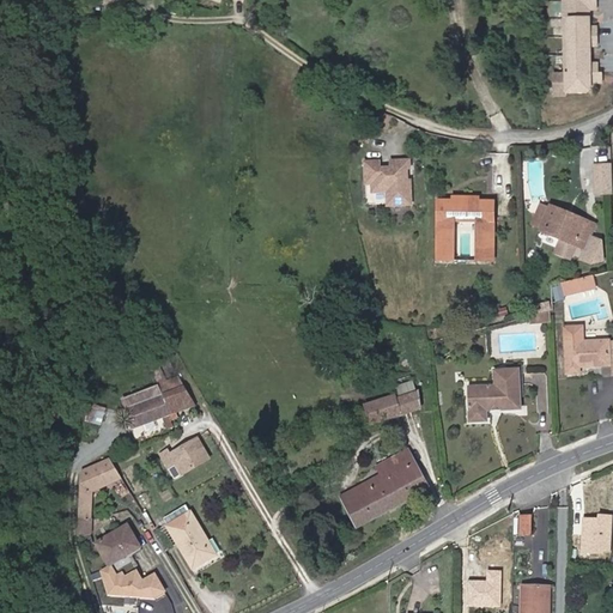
[(563,0),(564,76),(598,74),(598,66),(590,66),(589,48),(596,48),(596,29),(589,29),(589,11),(596,11),(595,0),(563,0)]
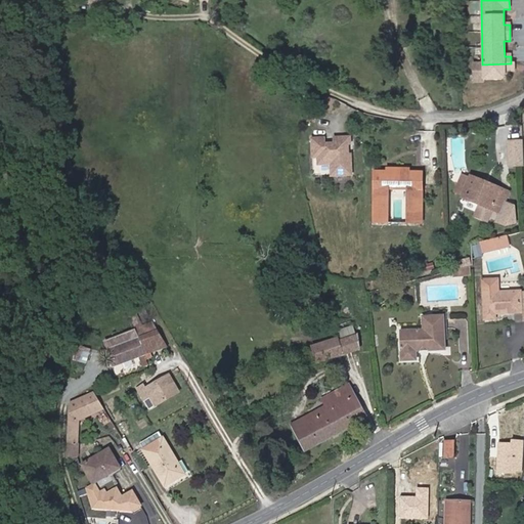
[(323,138),(311,139),(312,156),(319,156),(320,163),(333,162),(334,174),(352,173),(351,155),(348,155),(348,144),(350,144),(350,137),(334,138),(334,145),(323,146),(323,138)]
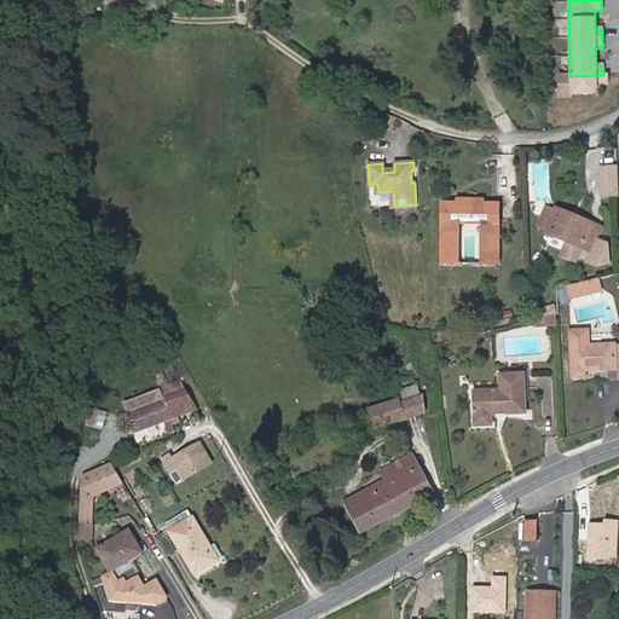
[(618,195),(617,168),(600,169),(601,195),(618,195)]
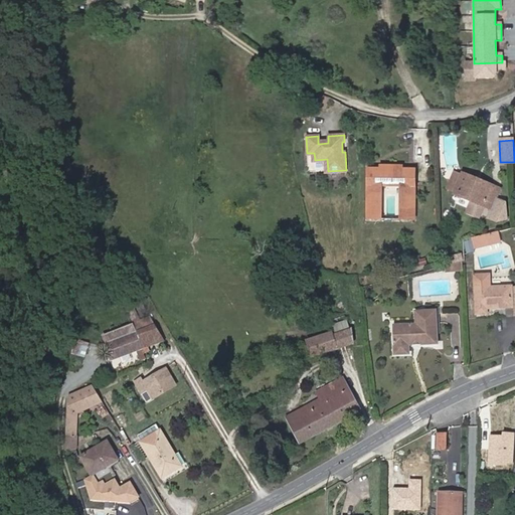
[(381,219),(381,183),(400,183),(400,219),(414,219),(415,169),(402,169),(380,169),(367,168),(367,218),(381,219)]
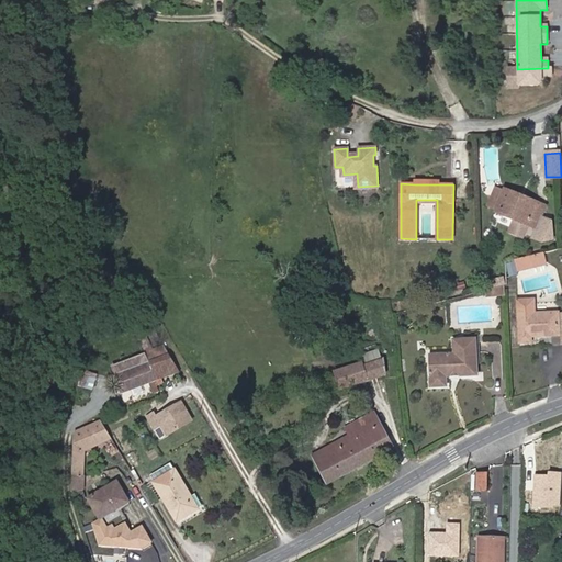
[(499,199),(504,190),(496,187),(492,195),(499,199)]
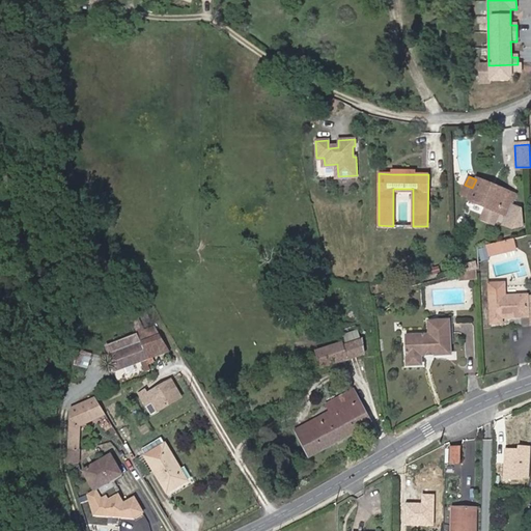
[(521,226),(520,211),(511,206),(515,196),(494,187),(493,191),(484,187),(485,184),(476,179),(472,188),(465,185),(462,193),(469,196),(468,199),(485,206),(481,216),(495,221),(499,212),(507,216),(504,223),(513,227),(521,226)]
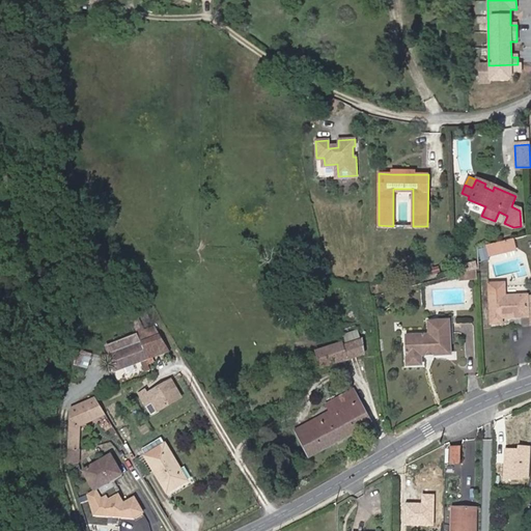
[(515,252),(512,240),(487,246),(491,258),(515,252)]
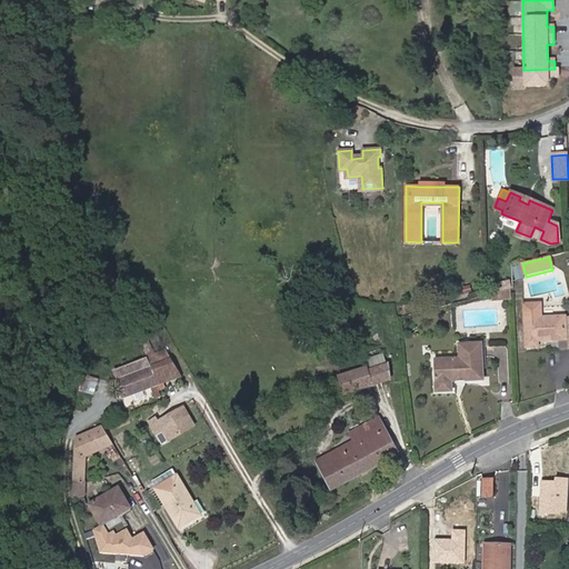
[(515,266),(517,279),(525,278),(522,265),(515,266)]
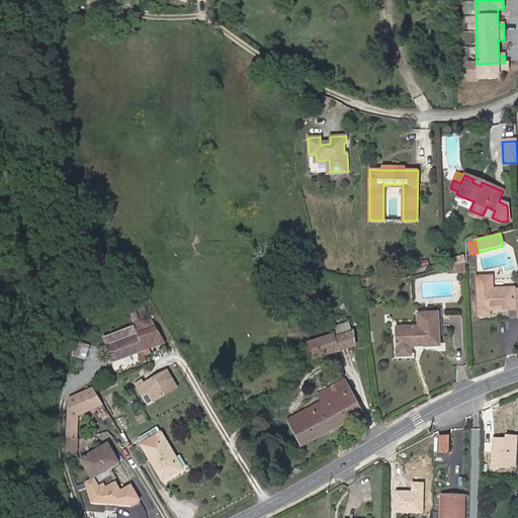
[(464,263),(463,256),(450,259),(452,267),(464,263)]
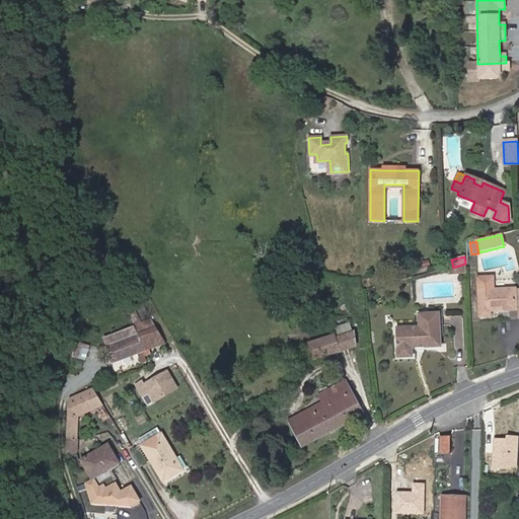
[(466,272),(465,264),(453,268),(449,269),(449,274),(466,272)]
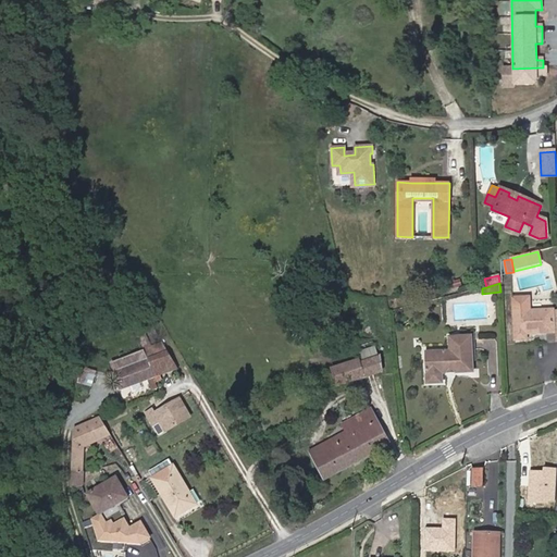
[(555,332),(554,310),(530,311),(529,302),(523,297),(512,298),(515,339),(527,339),(525,333),(555,332)]
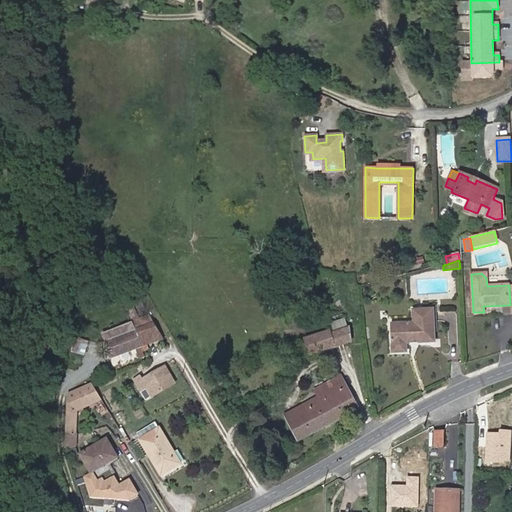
[(135,292),(133,287),(119,293),(122,297),(135,292)]
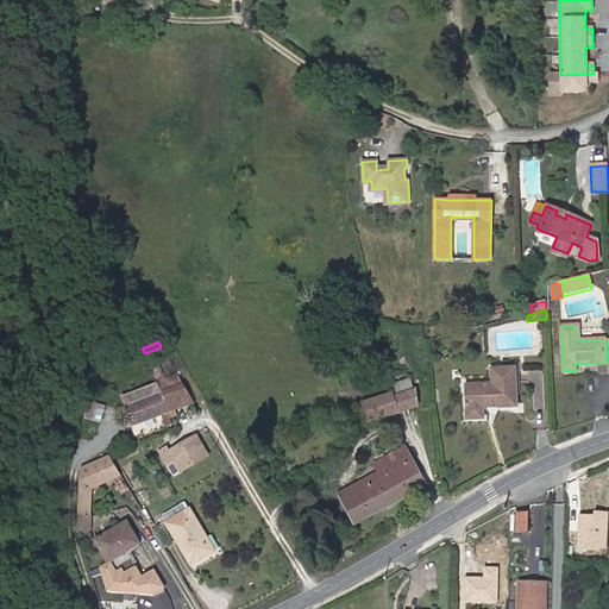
[(167,380),(156,356),(146,359),(157,383),(167,380)]
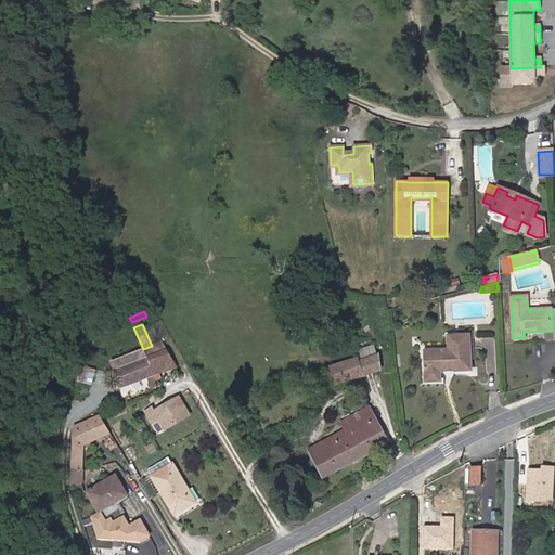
[(472,371),(469,335),(448,336),(448,349),(427,350),(427,359),(424,359),(425,379),(440,378),(440,372),(444,372),(444,368),(453,368),(453,371),(472,371)]
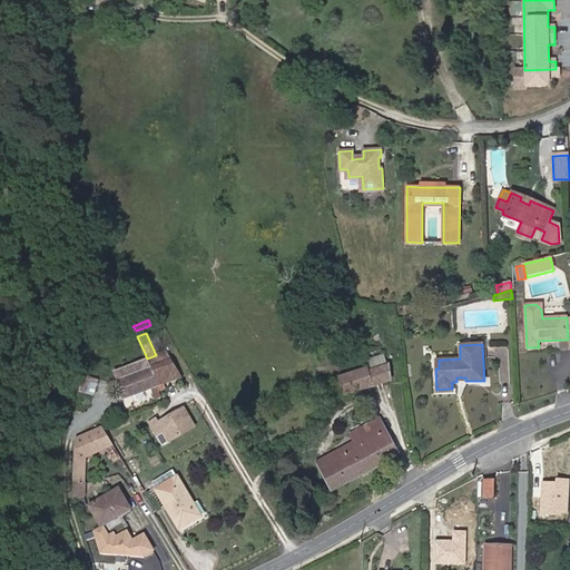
[(182,376),(167,351),(156,355),(147,359),(157,385),(182,376)]
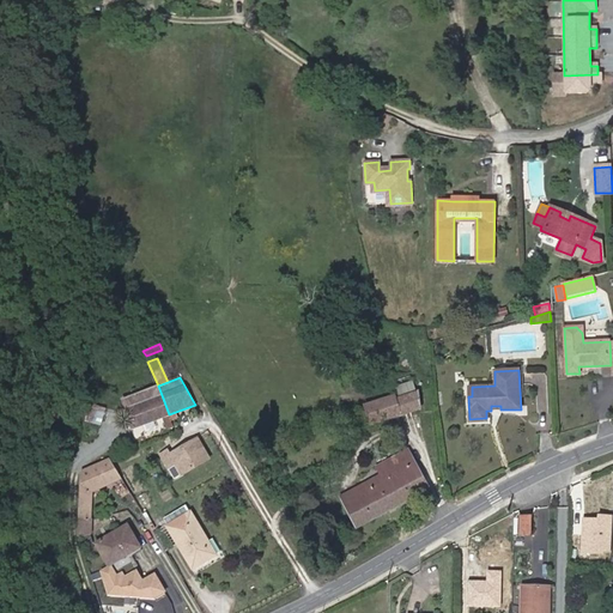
[(416,392),(412,382),(394,388),(395,394),(396,398),(416,392)]
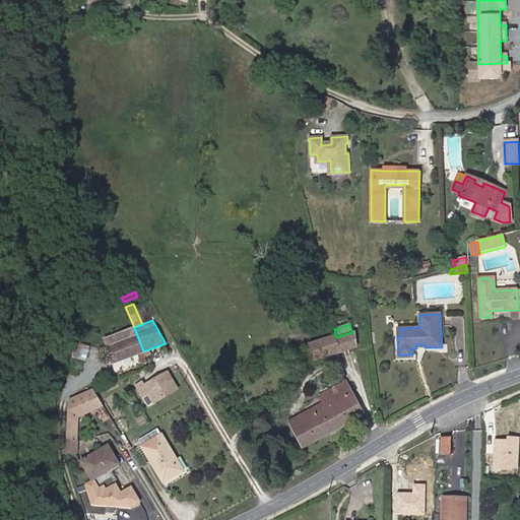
[(113,363),(143,351),(134,327),(104,338),(113,363)]
